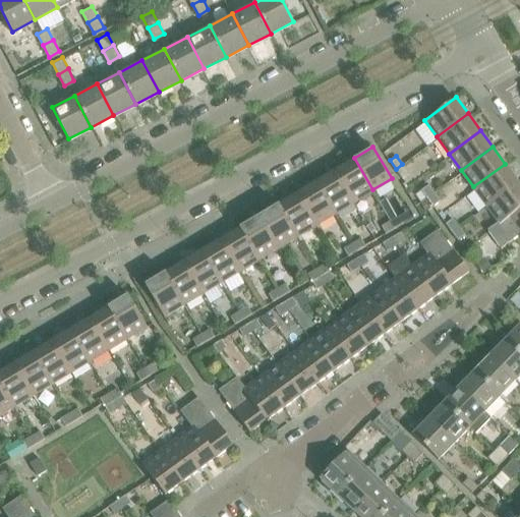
[(354,200),(372,189),(354,158),(335,169),(354,200)]
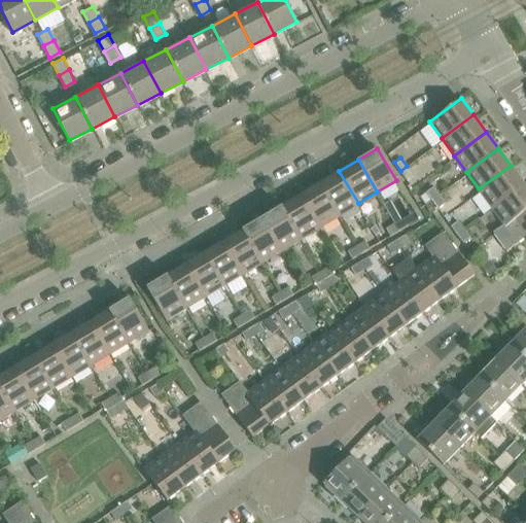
[(407,166),(400,171),(407,179),(413,174),(407,166)]
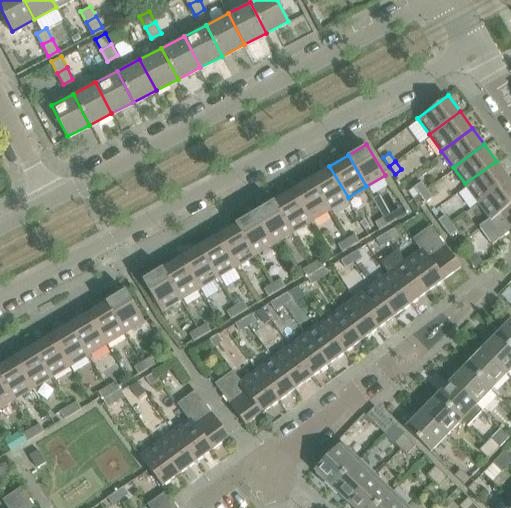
[(465,183),(477,200),(508,177),(496,161),(465,183)]
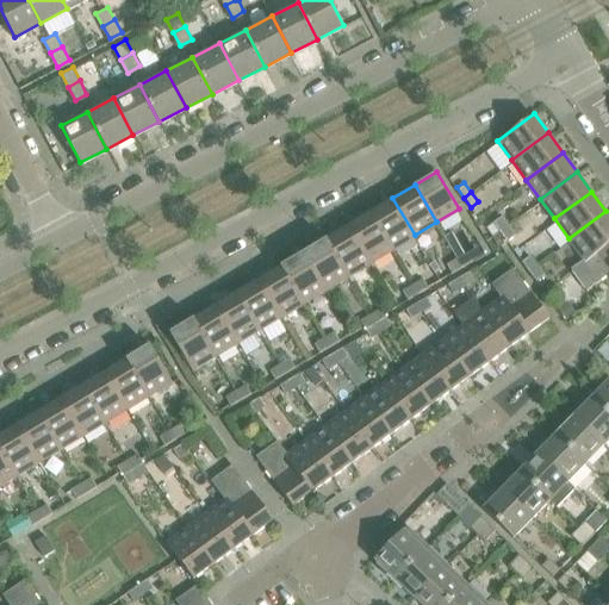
[(392,248),(415,235),(392,198),(370,211),(392,248)]
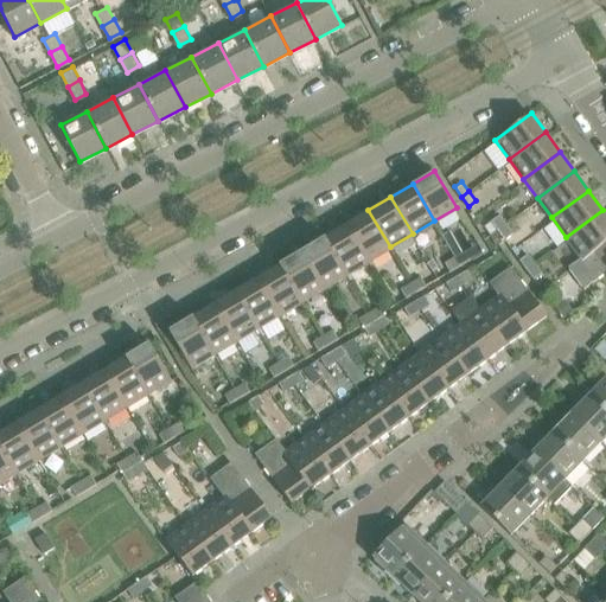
[(368,260),(390,247),(368,210),(346,224),(368,260)]
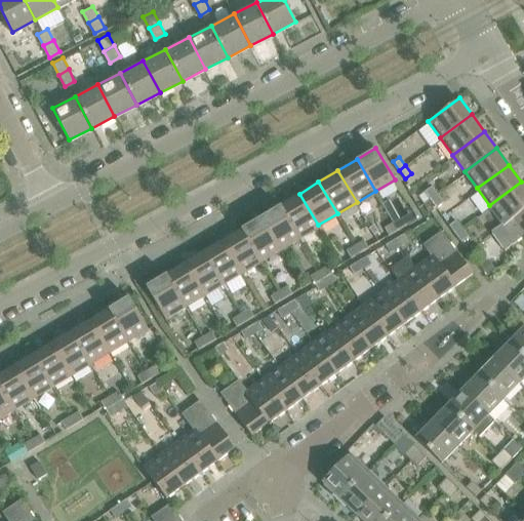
[(489,205),(501,222),(523,205),(523,186),(521,182),(489,205)]
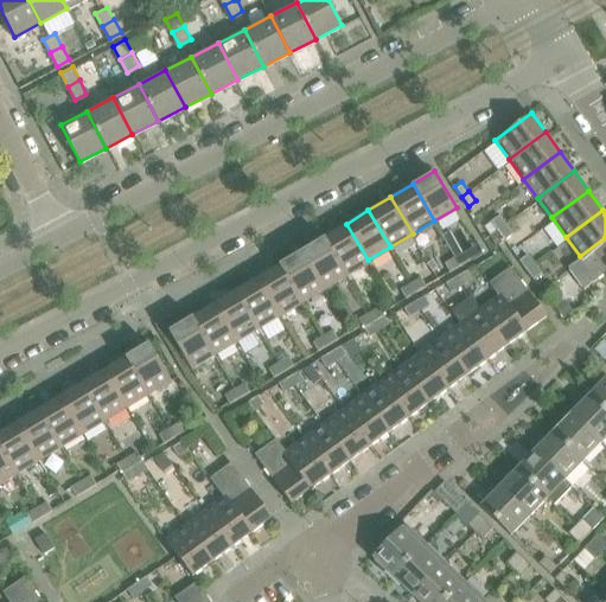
[(497,229),(505,223),(498,213),(490,219),(497,229)]
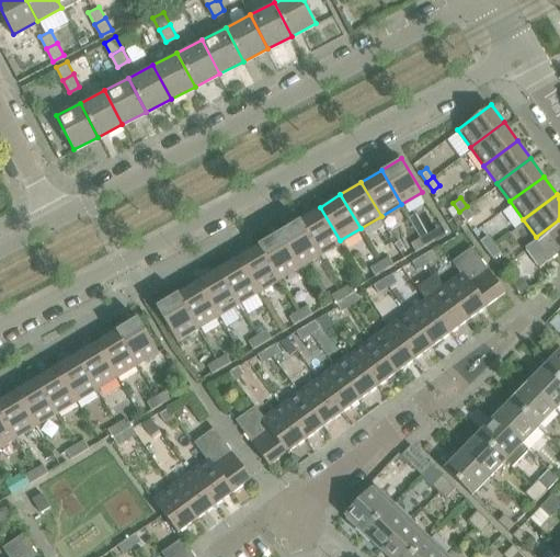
[(465,219),(466,220),(473,215),(467,206),(459,212),(465,219)]
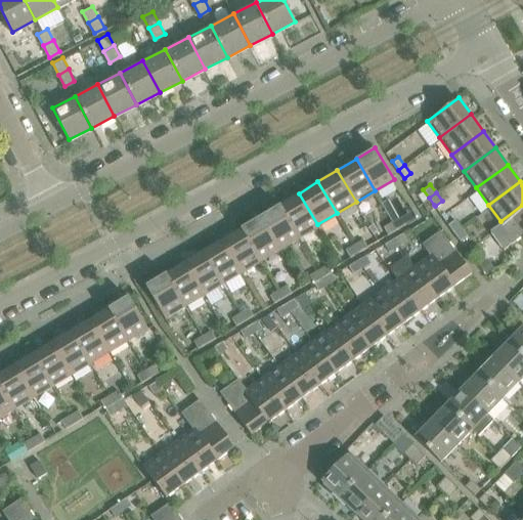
[(299,236),(317,224),(299,193),(279,205),(299,236)]
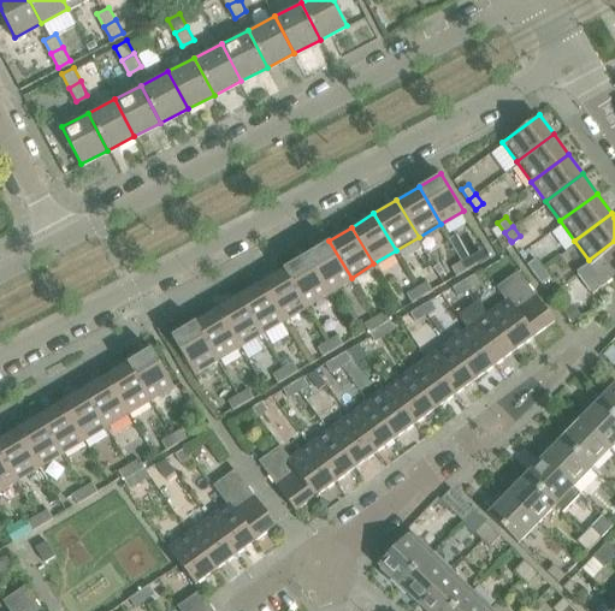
[(510,241),(504,232),(498,236),(504,245),(510,241)]
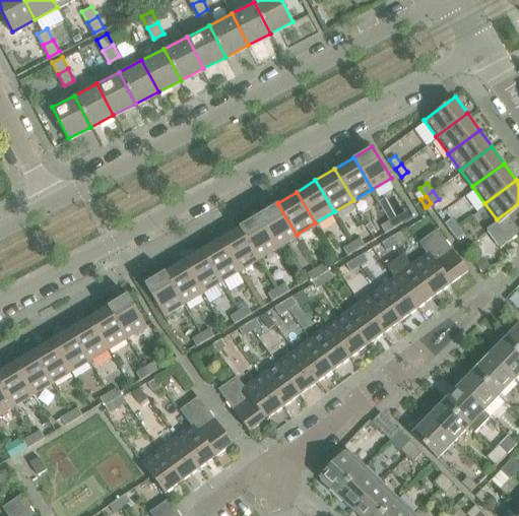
[(277,246),(297,235),(277,203),(258,214),(277,246)]
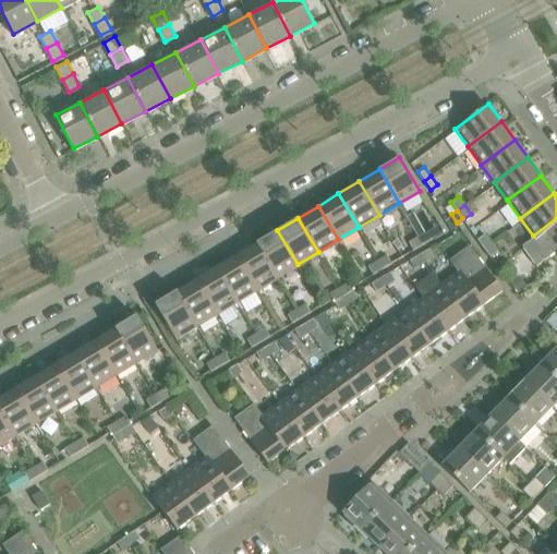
[(556,218),(533,236),(521,244),(535,264),(556,248),(556,218)]
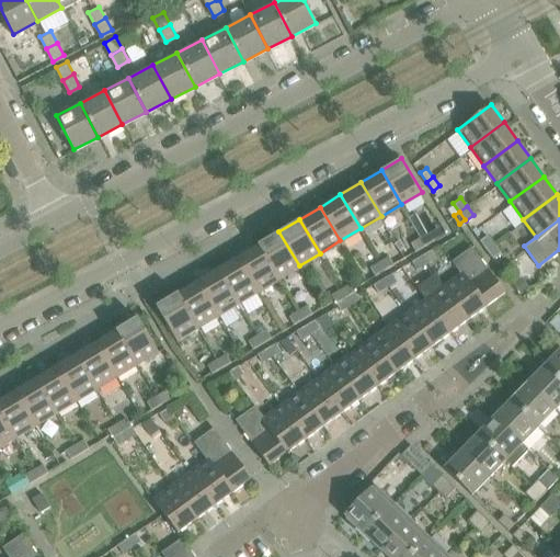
[(424,243),(434,238),(430,230),(420,236),(424,243)]
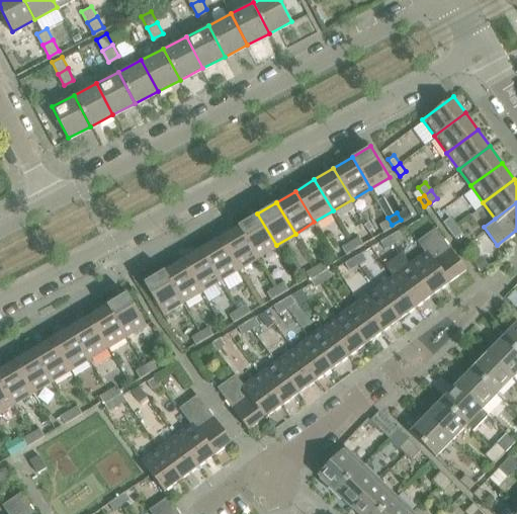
[(257,256),(276,245),(257,213),(239,225),(257,256)]
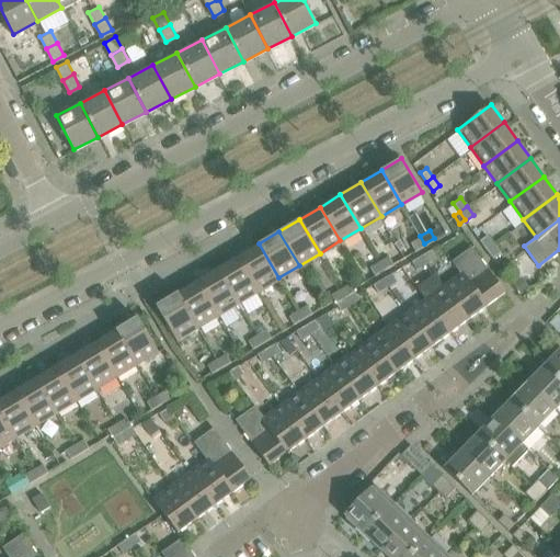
[(486,248),(493,242),(487,234),(479,239),(486,248)]
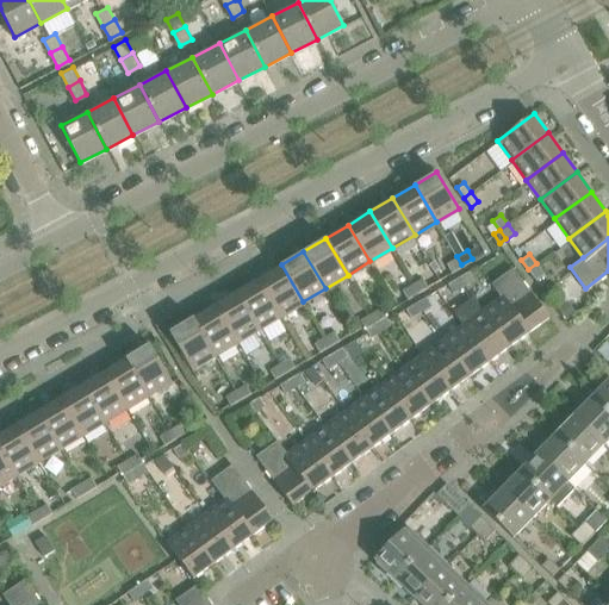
[(451,272),(461,264),(457,256),(446,262),(451,272)]
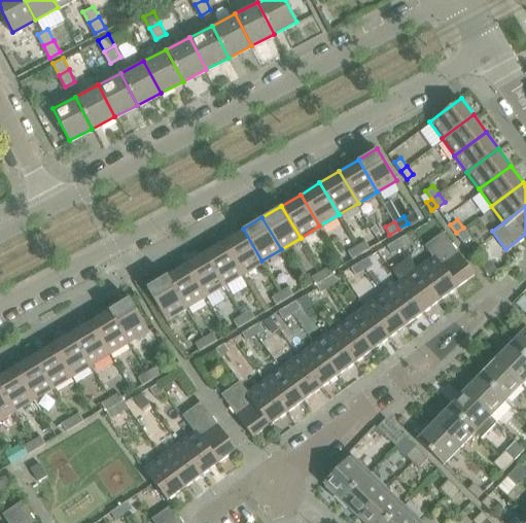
[(463,228),(456,233),(462,241),(469,236),(463,228)]
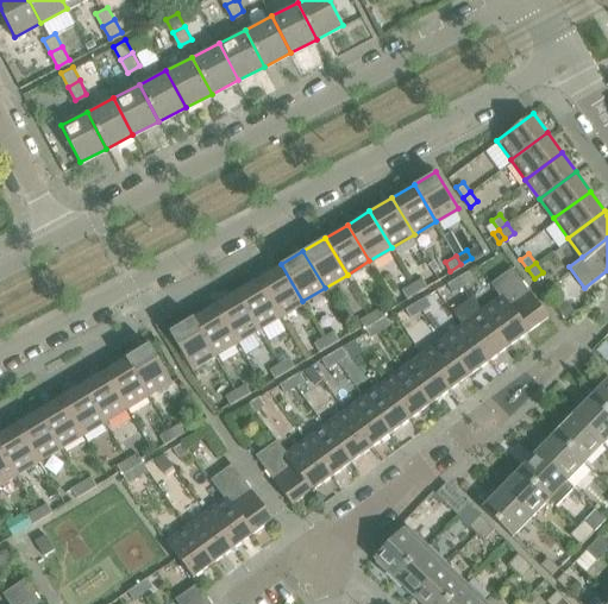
[(281,314),(302,301),(281,264),(258,277),(281,314)]
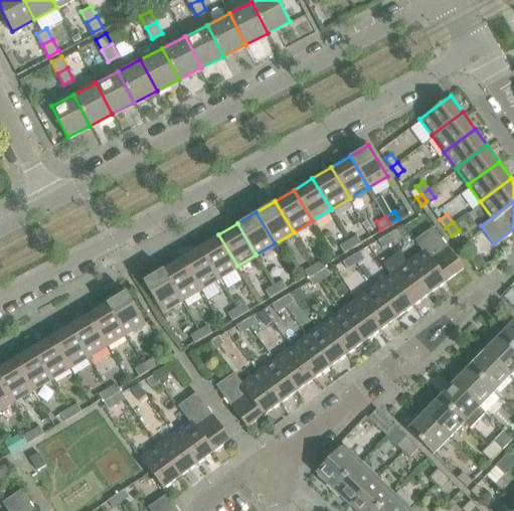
[(463,267),(441,235),(433,224),(414,237),(421,248),(445,280),(463,267)]
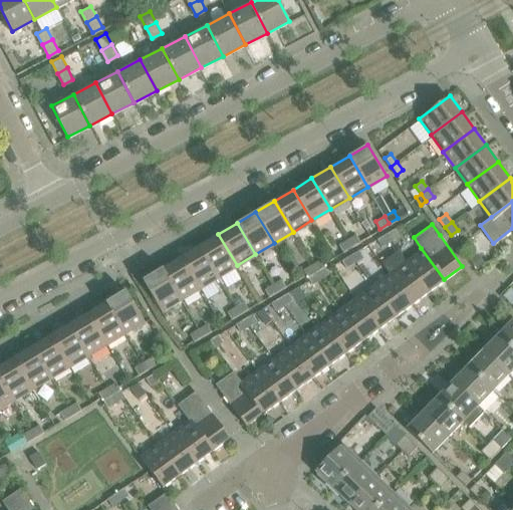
[(386,232),(390,240),(399,234),(394,227),(386,232)]
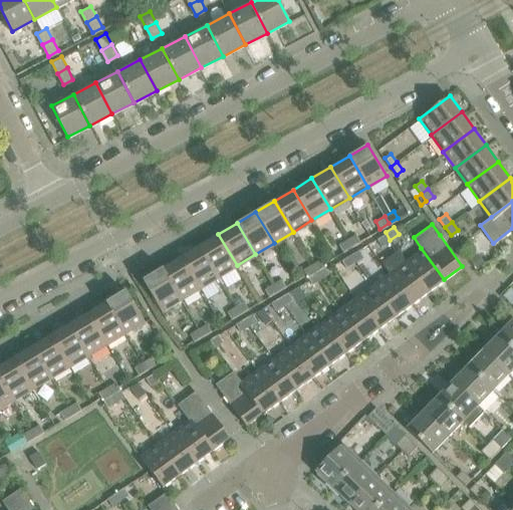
[(390,240),(386,232),(376,238),(380,245),(390,240)]
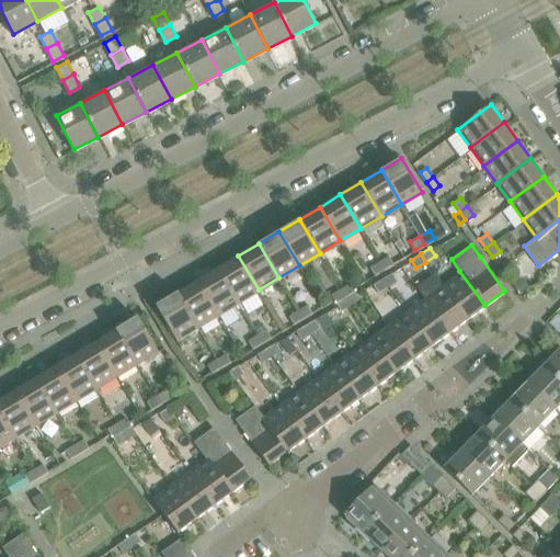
[(379,260),(384,269),(393,262),(388,254),(379,260)]
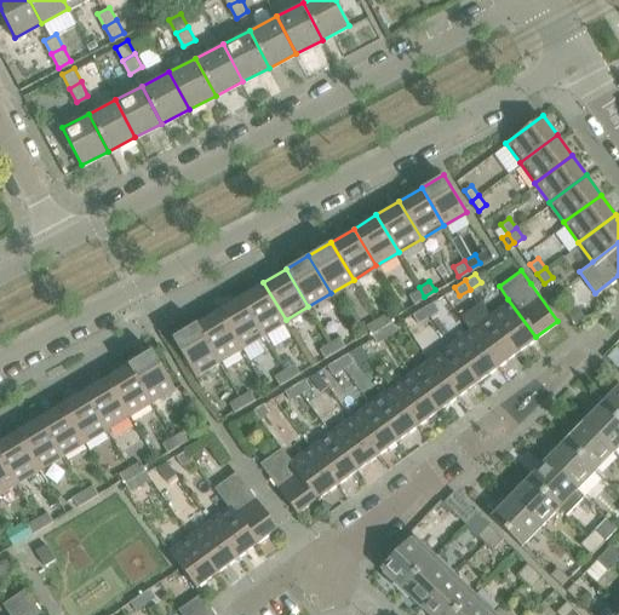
[(263,334),(286,320),(263,282),(240,297),(263,334)]
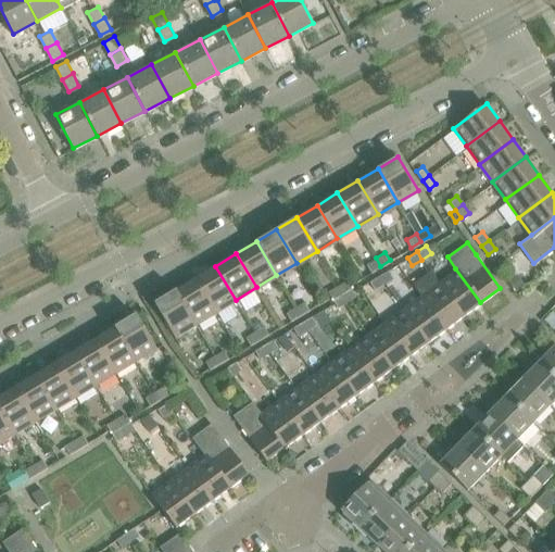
[(380,266),(376,258),(366,264),(370,272),(380,266)]
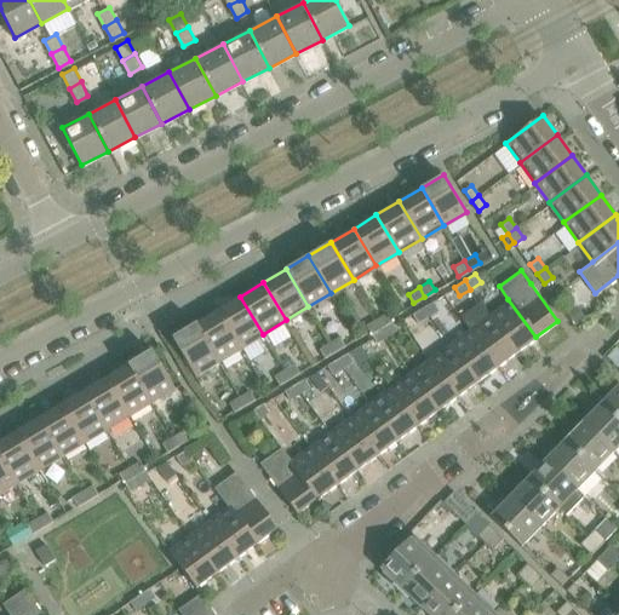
[(240,348),(263,334),(240,297),(218,310),(240,348)]
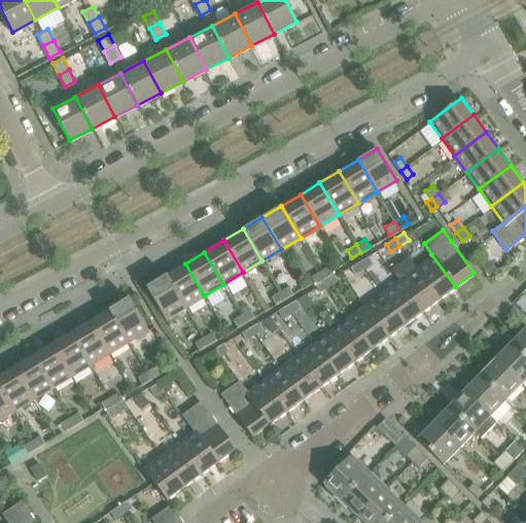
[(358,260),(363,268),(372,262),(367,254),(358,260)]
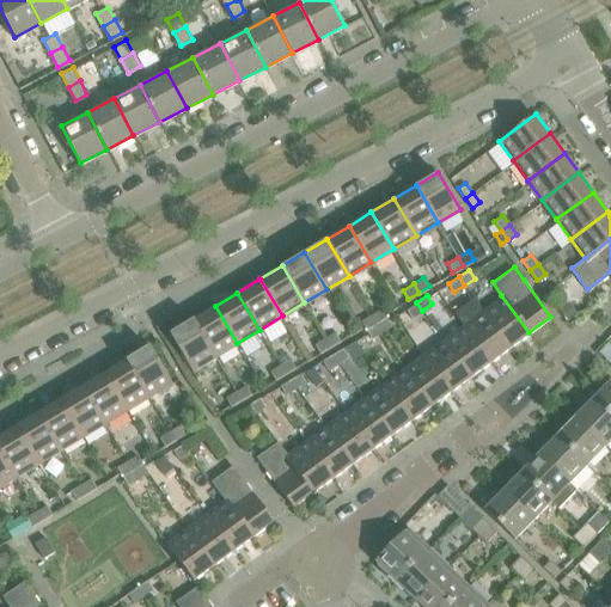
[(509,347),(517,342),(529,332),(501,295),(482,310),(509,347)]
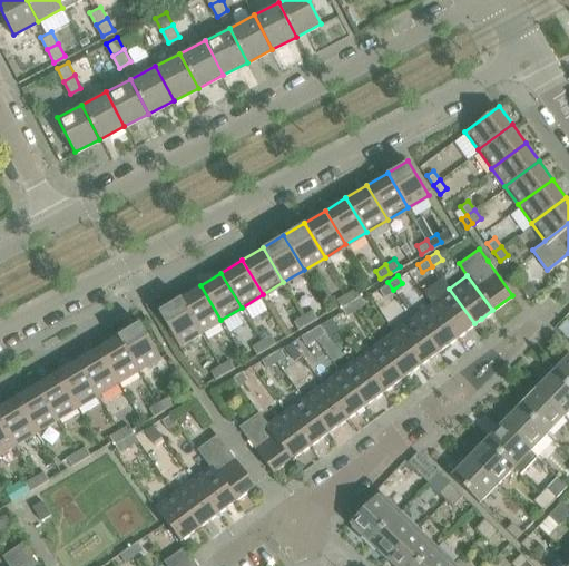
[(529,279),(520,285),(529,298),(538,291),(529,279)]
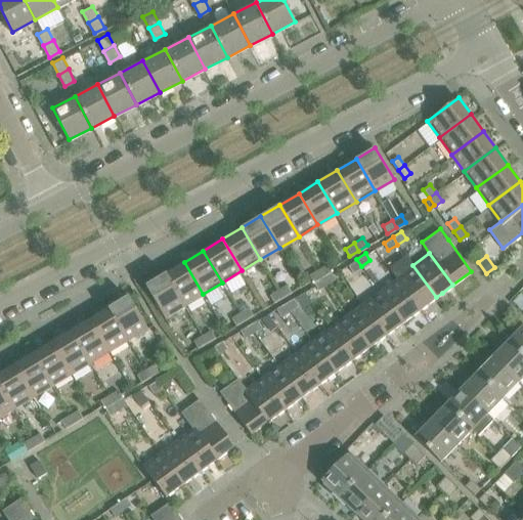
[(361,266),(356,259),(348,264),(352,271),(361,266)]
